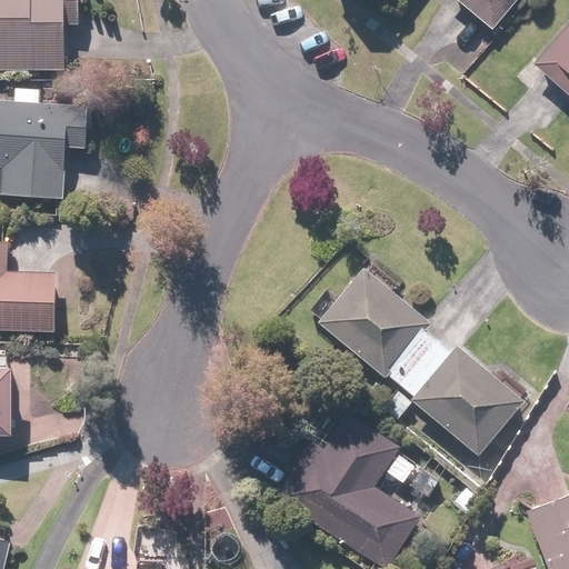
[(0,0),(0,71),(66,71),(65,28),(79,28),(78,0),(0,0)]
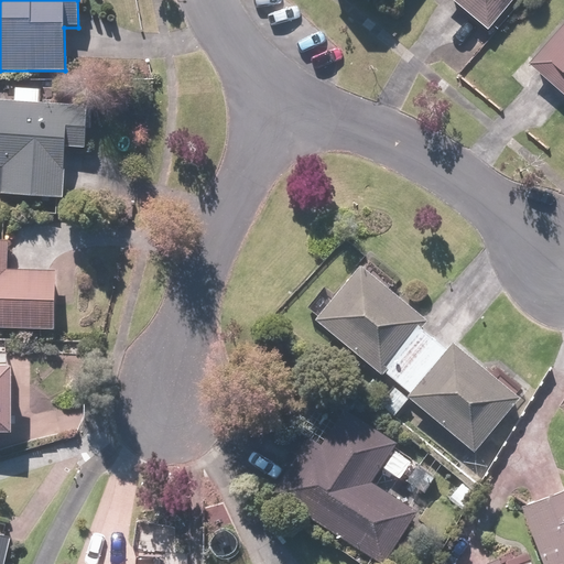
[(451,0),(489,31),(514,0),(451,0)]
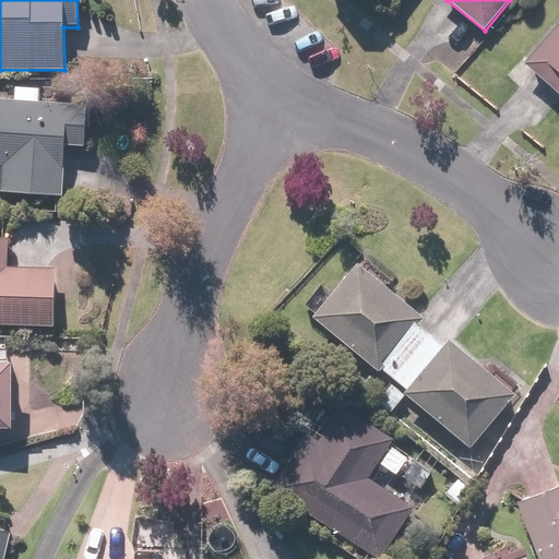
[(558,23),(523,63),(558,95),(558,23)]
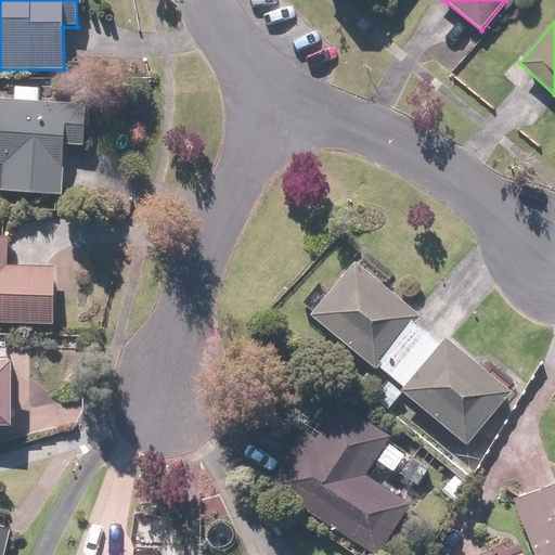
[(84,145),(87,104),(0,97),(0,190),(62,195),(66,144),(84,145)]
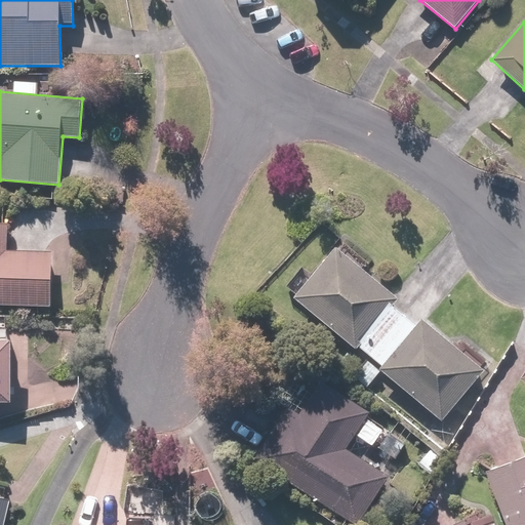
[(0,304),(51,305),(51,251),(8,251),(8,224),(0,224),(0,304)]
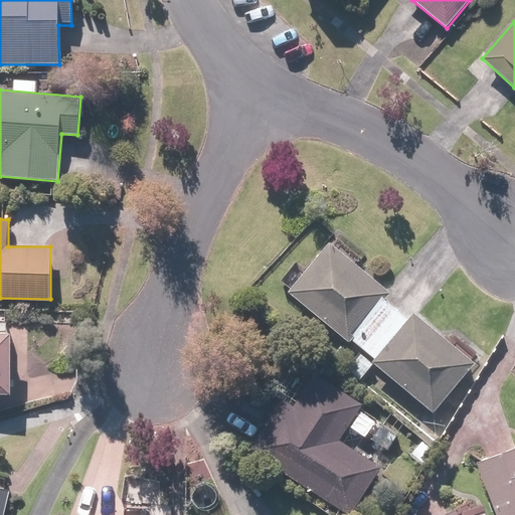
[(476,364),(414,313),(408,320),(385,301),(391,294),(329,241),(287,292),(350,344),(353,341),(375,359),(372,363),(434,414),(476,364)]
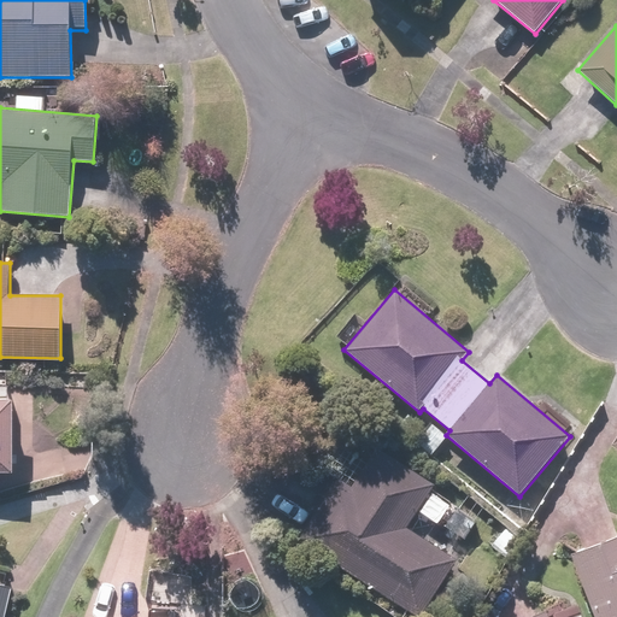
[(0,472),(15,474),(15,399),(9,399),(9,387),(0,386),(0,472)]
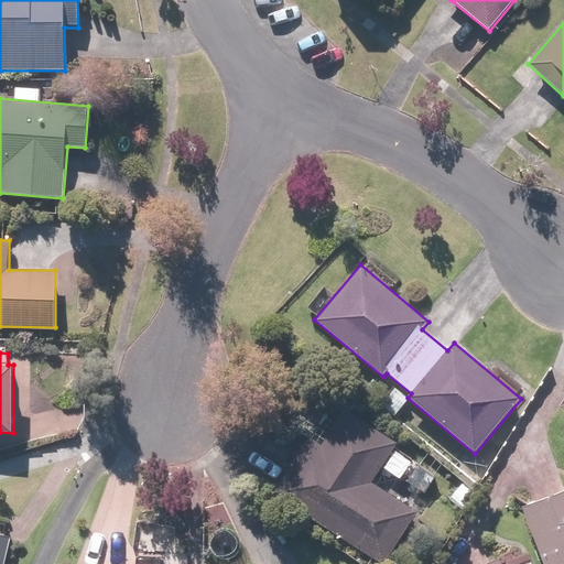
[(307,436),(271,495),(382,563),(383,563),(416,511),(371,484),(398,443),(343,409),(321,445),(307,436)]
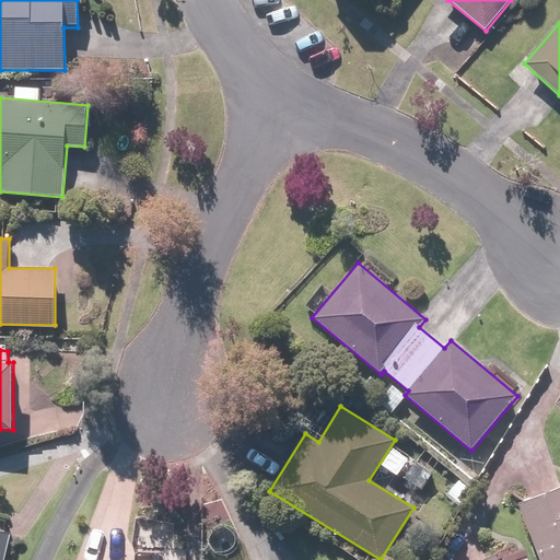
[(559,559),(559,486),(516,503),(539,559),(559,559)]
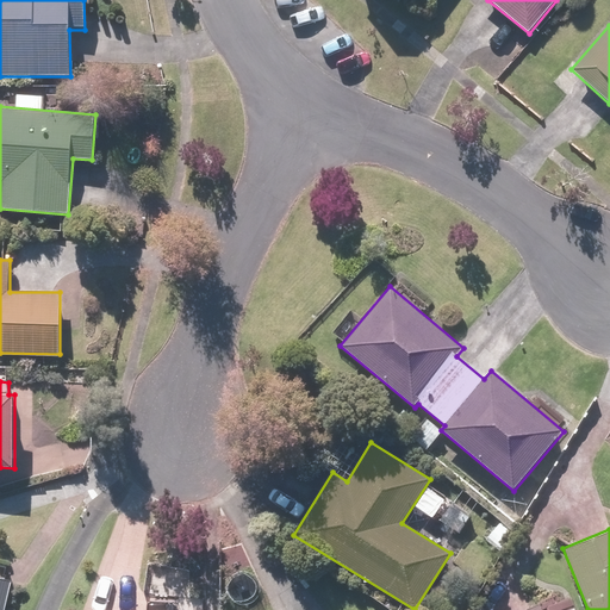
[(0,609),(5,609),(13,583),(0,578),(0,609)]
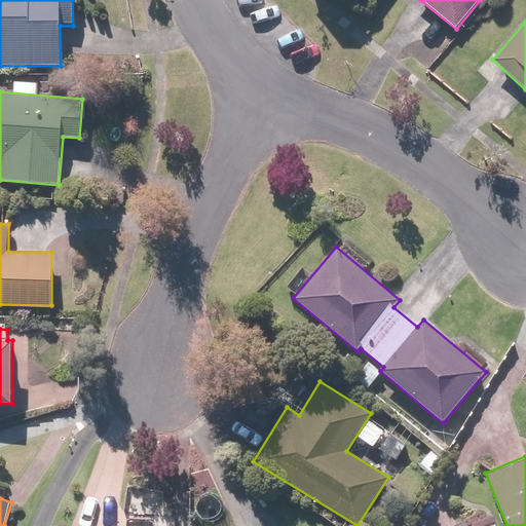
All buildings are outlined.
